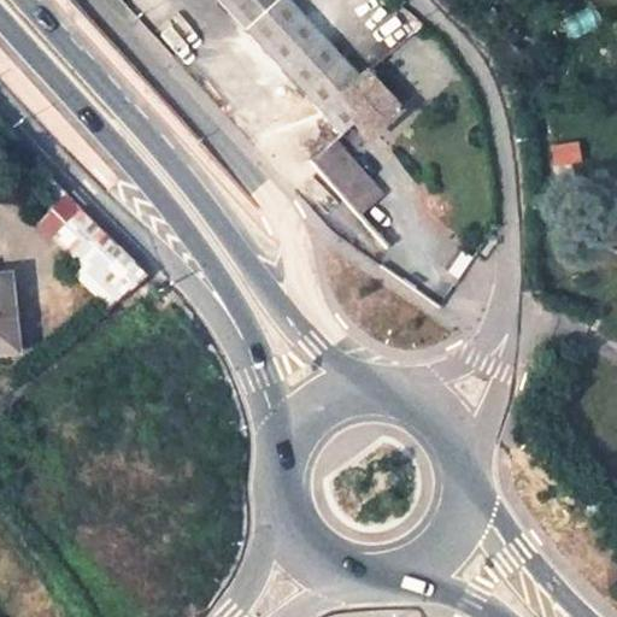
[(218,0),(247,30),(323,115),(341,97),(359,81),(286,0),(218,0)]
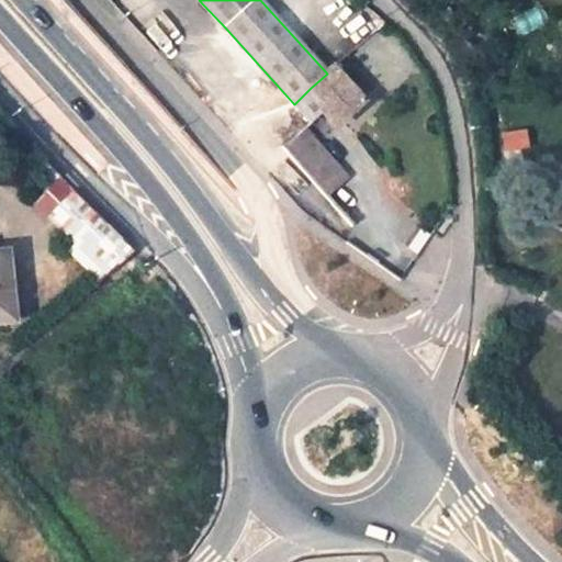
[(363,107),(330,70),(327,74),(311,88),(294,104),(311,123),(321,114),(327,109),(341,125),(363,107)]
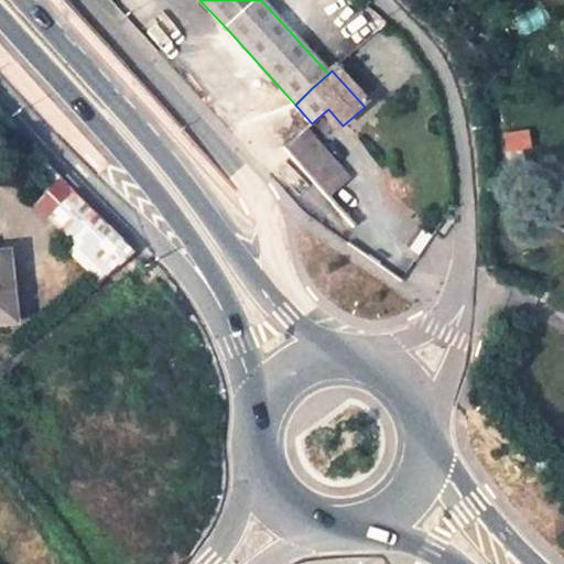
[(322,115),(337,131),(343,126),(328,109),(322,115)]
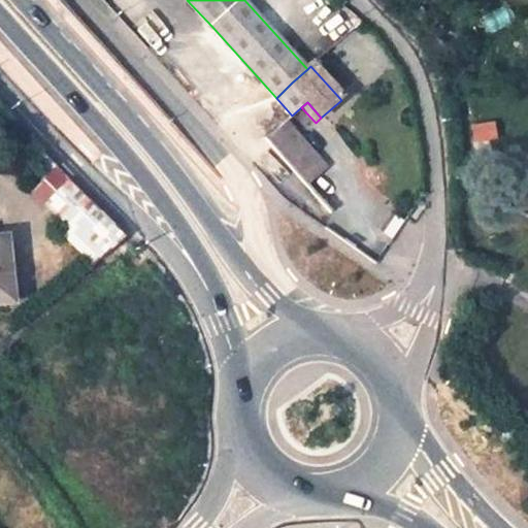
[(324,165),(285,122),(267,137),(304,180),(324,165)]
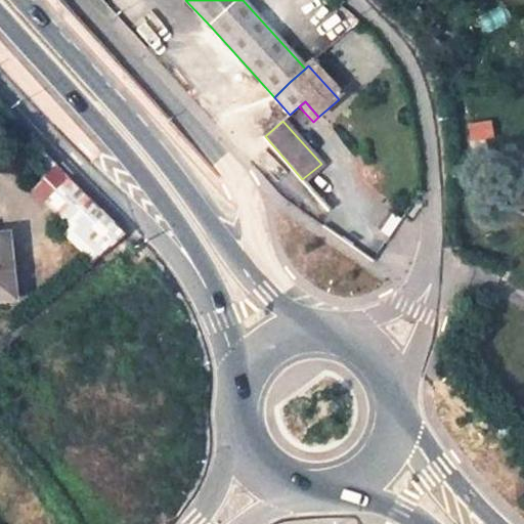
[(96,262),(124,234),(55,166),(27,193),(96,262)]
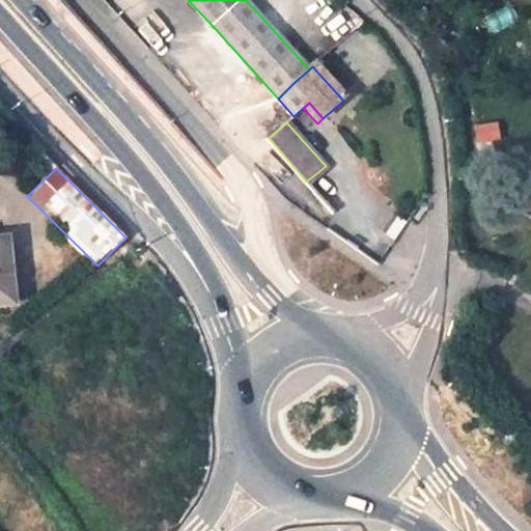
[(0,305),(10,305),(3,239),(0,239),(0,305)]
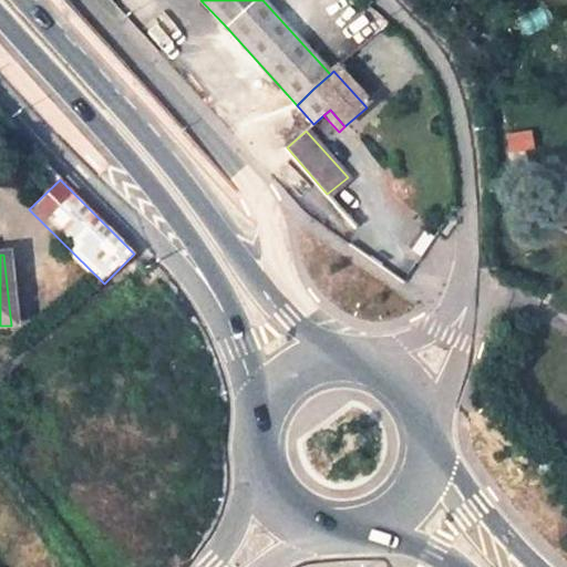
All buildings are outlined.
